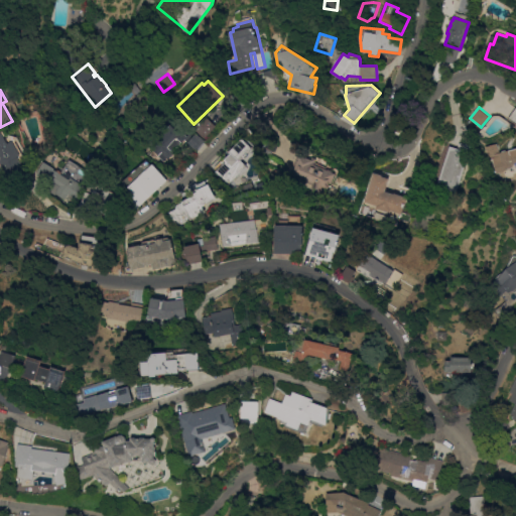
[(205,137),(199,130),(198,131),(194,127),(206,115),(216,126),(205,137)]
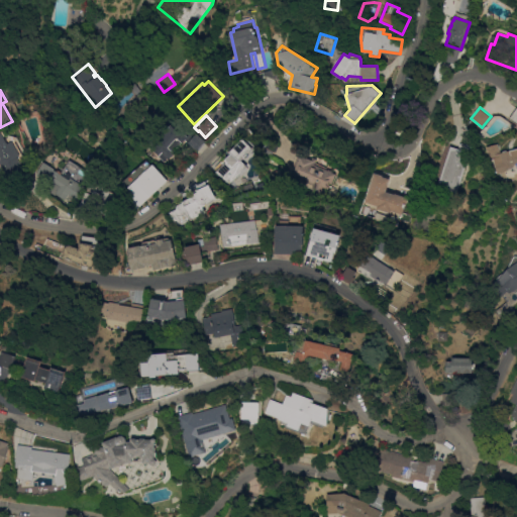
[(197,150),(185,139),(168,159),(167,158),(165,161),(150,147),(171,124),(179,131),(180,129),(187,136),(190,133),(192,135),(194,133),(195,135),(196,133),(205,141),(197,150)]
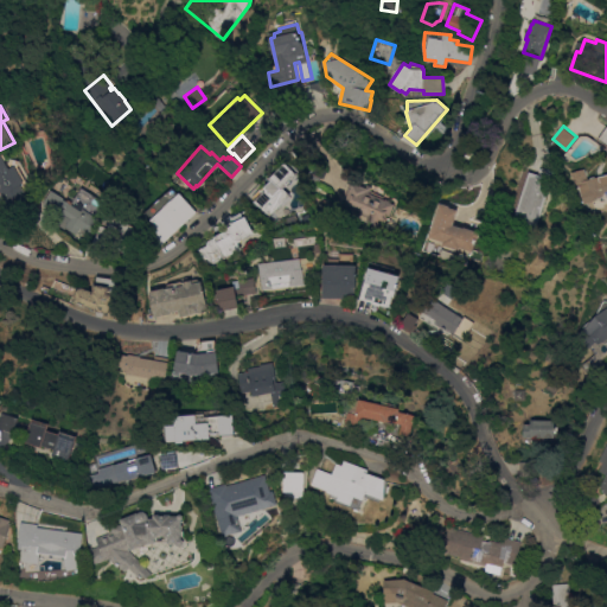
[(5,210),(0,200),(0,198),(1,198),(0,196),(0,193),(1,193),(0,191),(0,155),(4,153),(7,159),(5,160),(8,166),(11,158),(19,160),(18,167),(29,185),(26,187),(25,191),(29,197),(5,210)]
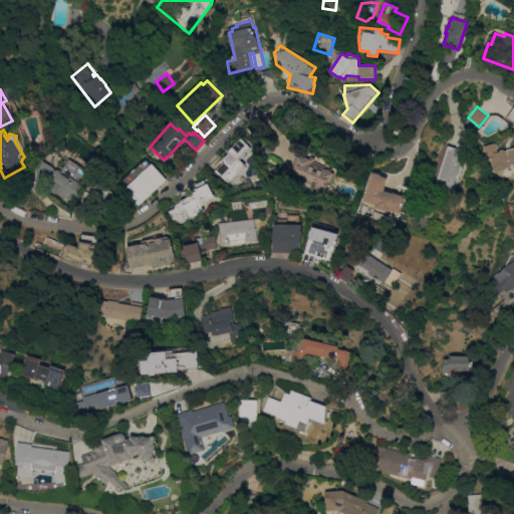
[(228,184),(215,171),(216,170),(210,165),(220,154),(225,159),(230,153),(228,152),(242,138),(244,140),(246,137),(253,144),(251,146),(252,148),(241,160),(247,165),(228,184)]
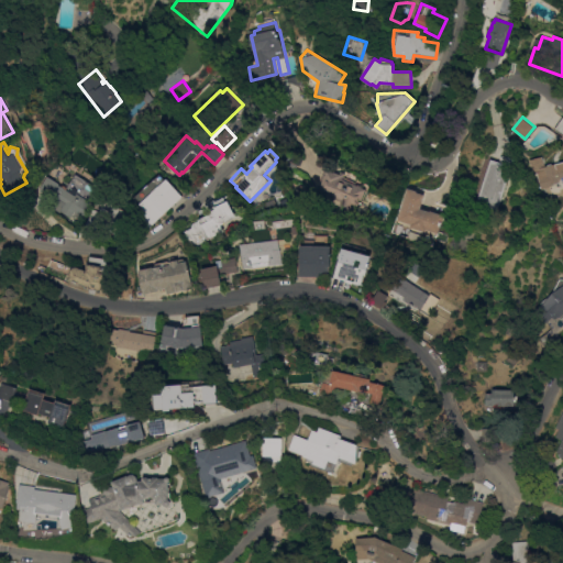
[(498,210),(476,202),(490,159),(500,162),(503,155),(515,159),(498,210)]
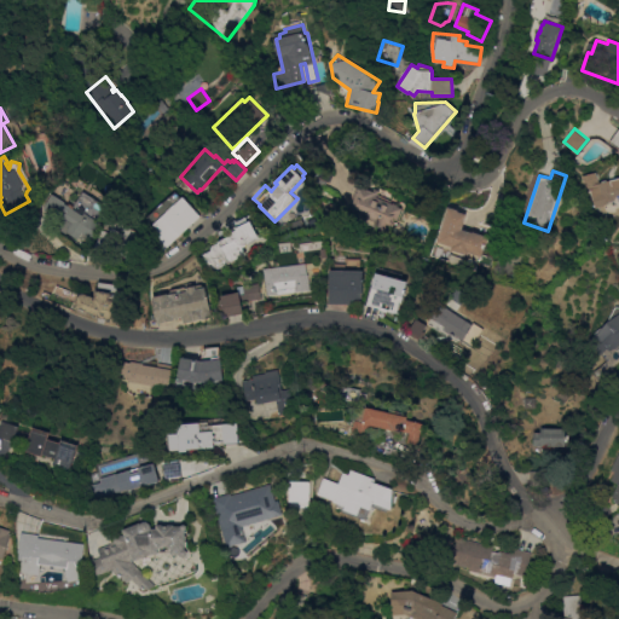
[(618,213),(618,214),(615,214),(612,214),(611,213),(607,214),(602,213),(601,208),(596,209),(593,195),(596,195),(595,189),(599,189),(597,183),(618,175),(618,213)]
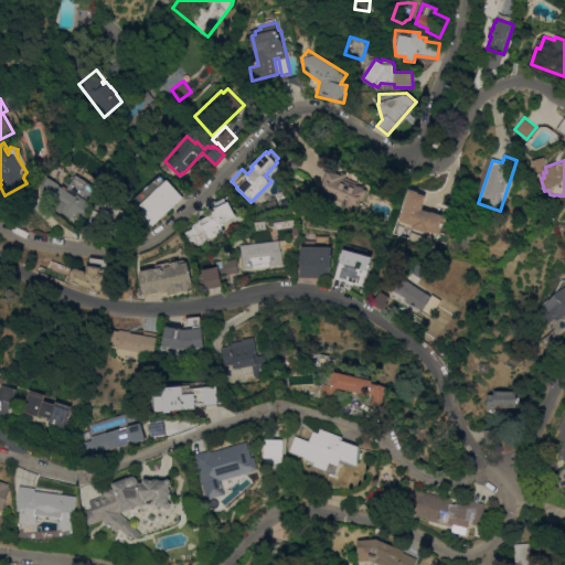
[(333,196),(319,191),(327,172),(341,178),(333,196)]
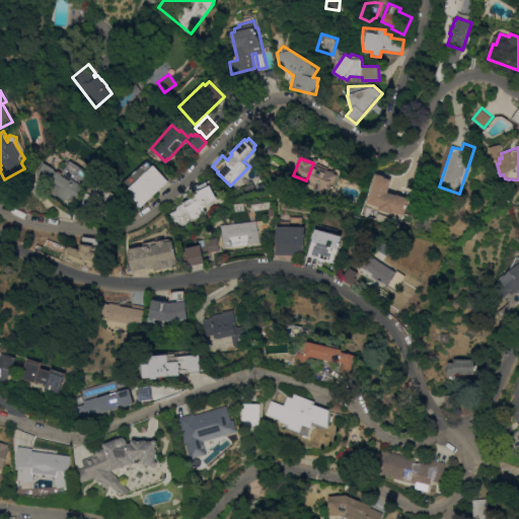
[(48,179),(47,180),(35,173),(44,162),(55,169),(54,170),(60,174),(69,160),(90,173),(82,186),(83,187),(75,200),(69,196),(66,201),(54,194),(54,195),(48,191),(53,183),(48,179)]
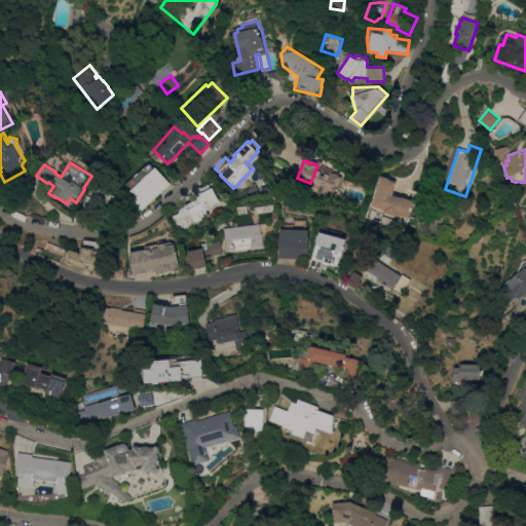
[(149,162),(155,168),(156,166),(171,184),(140,212),(135,197),(129,197),(125,183),(149,162)]
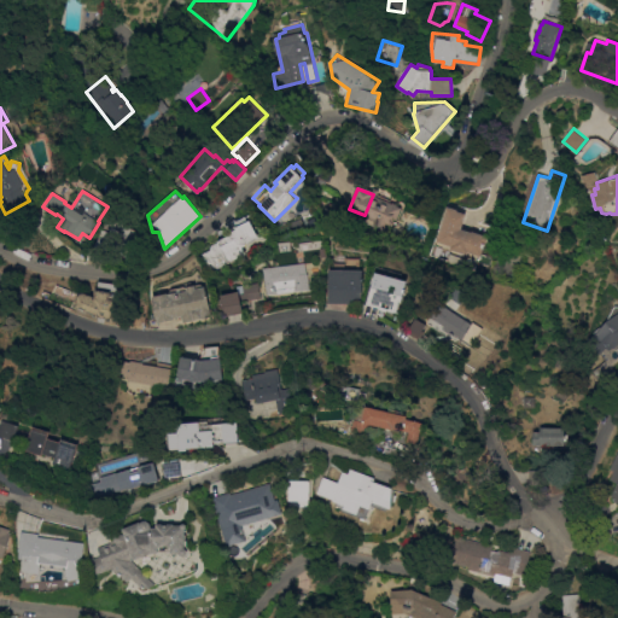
[(403,207),(397,220),(394,219),(391,226),(388,225),(385,232),(374,227),(377,222),(374,221),(374,219),(365,215),(373,194),(403,207)]
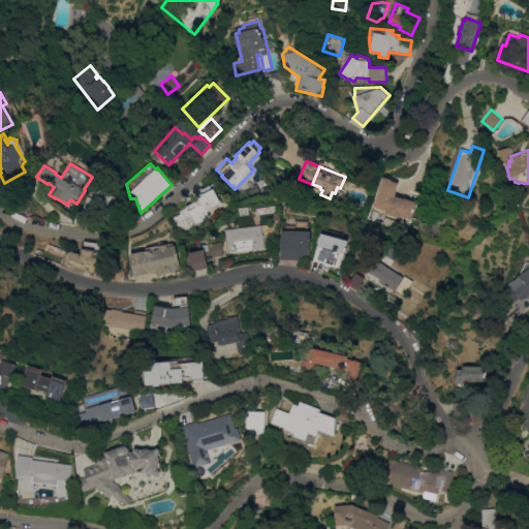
[(394,195),(416,203),(413,212),(412,212),(410,219),(396,214),(395,216),(384,213),(384,210),(372,206),(379,186),(378,185),(381,176),(391,179),(391,180),(398,183),(394,195)]
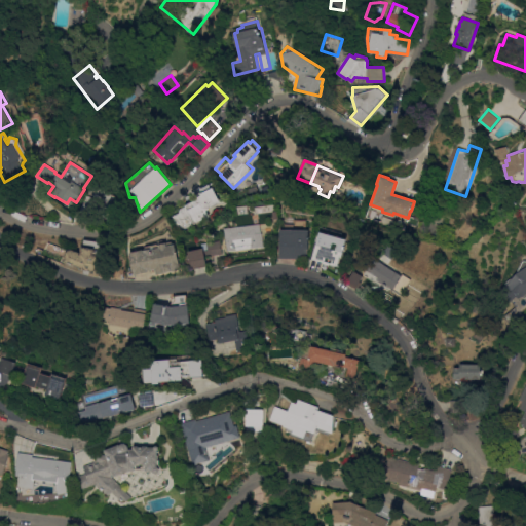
[(220,202),(209,208),(210,210),(207,211),(210,217),(180,231),(180,229),(177,230),(172,220),(174,219),(173,217),(180,213),(180,211),(181,209),(185,207),(185,205),(196,199),(191,191),(208,183),(211,188),(213,187),(220,202)]
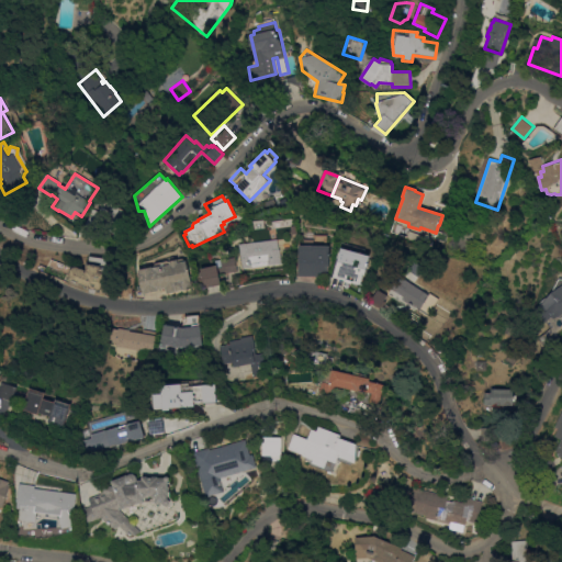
[(132,213),(121,237),(99,227),(93,238),(81,233),(98,198),(132,213)]
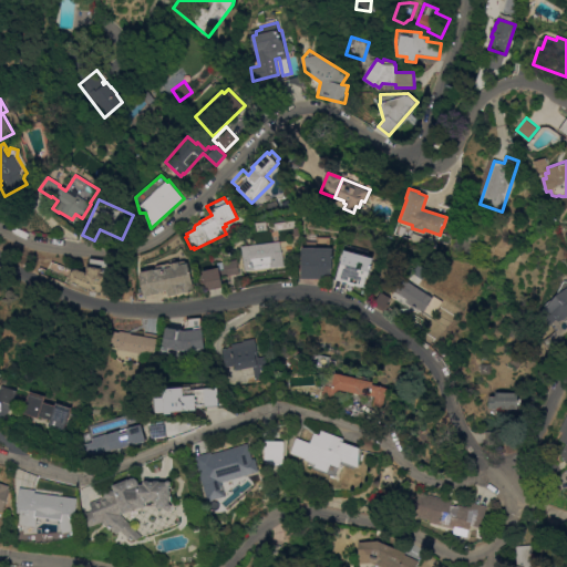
[(280,241),(284,266),(245,270),(241,246),(280,241)]
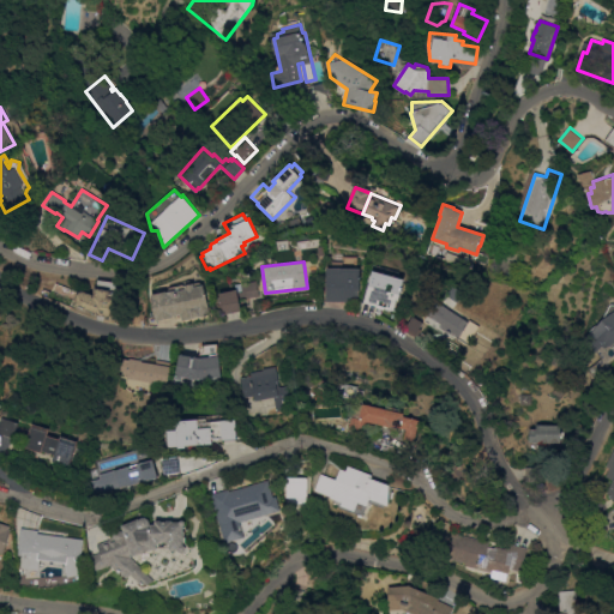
[(362,269),(361,290),(359,290),(359,295),(355,295),(355,302),(326,301),(327,268),(362,269)]
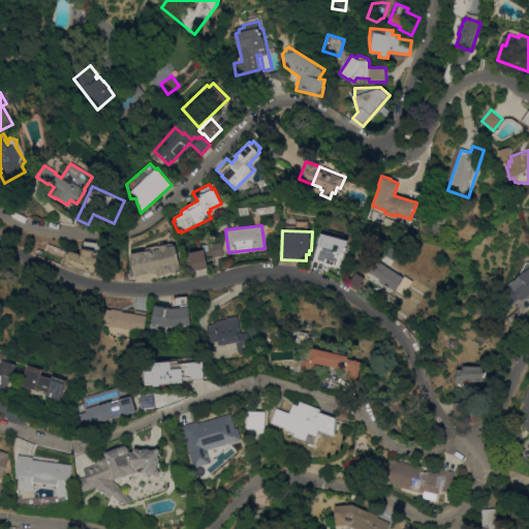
[(348,241),(344,258),(343,257),(340,269),(314,261),(322,234),(348,241)]
